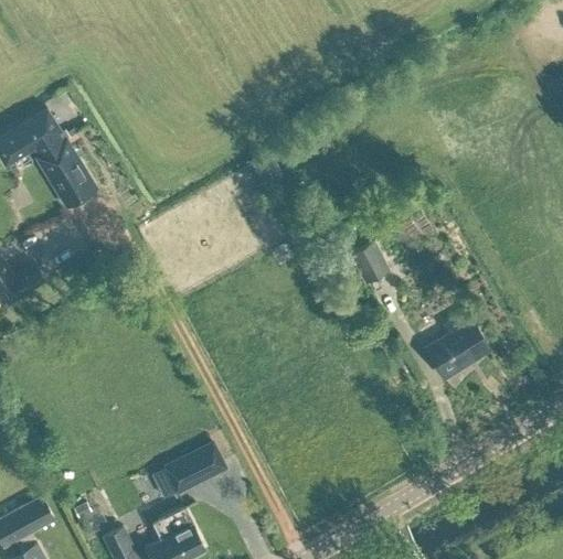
[(62,132),(49,109),(0,139),(0,157),(7,167),(36,148),(41,156),(38,158),(67,206),(97,187),(67,139),(63,141),(59,135),(62,132)]
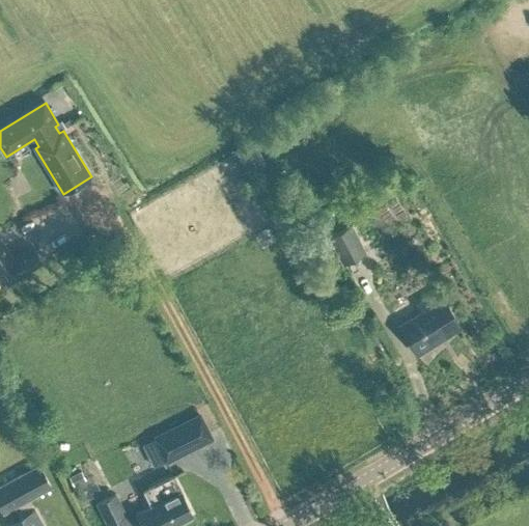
[(352,227),(327,241),(343,270),(368,256),(352,227)]
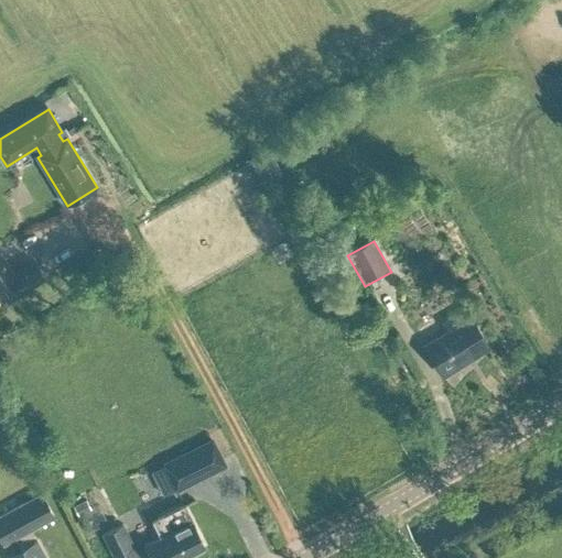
[(1,256),(0,256),(0,288),(10,305),(46,282),(36,265),(17,279),(1,256)]
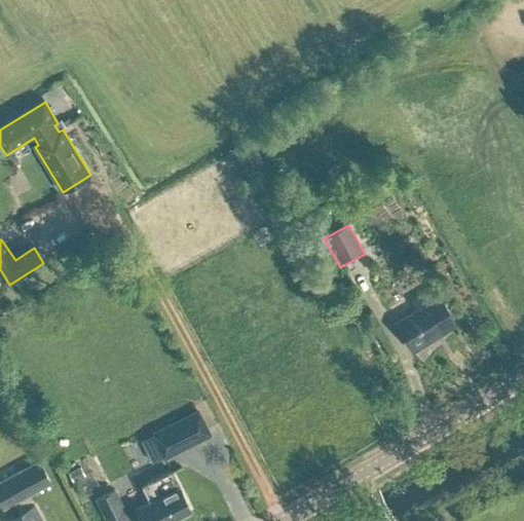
[(398,326),(414,352),(456,327),(436,293),(415,305),(419,312),(398,326)]
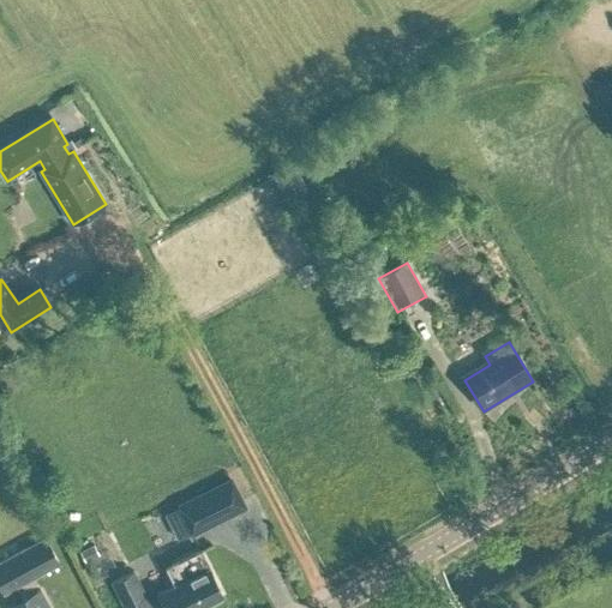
[(234,522),(249,515),(235,489),(221,497),(234,522)]
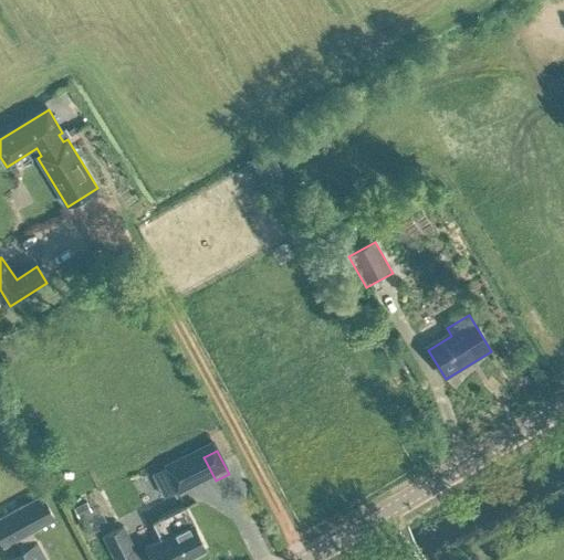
[(179,498),(189,494),(177,469),(168,475),(179,498)]
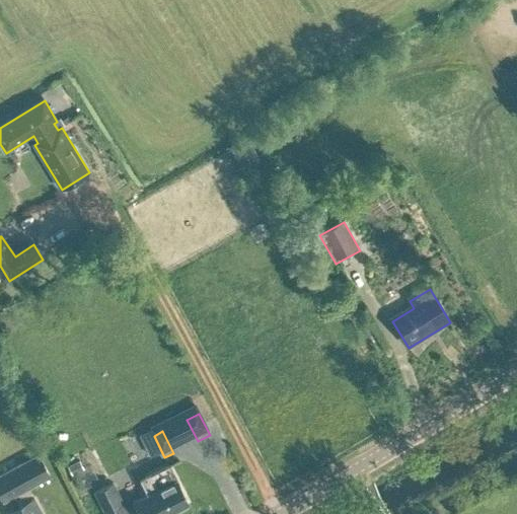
[(0,478),(0,498),(4,506),(52,479),(40,456),(0,478)]
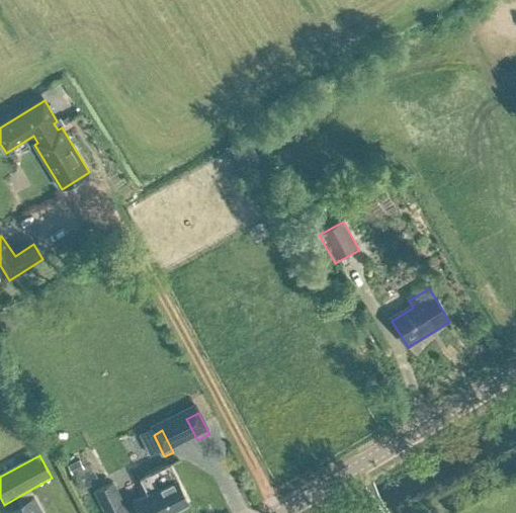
[(170,467),(142,481),(149,496),(134,504),(138,512),(179,512),(186,508),(185,507),(188,505),(170,467)]
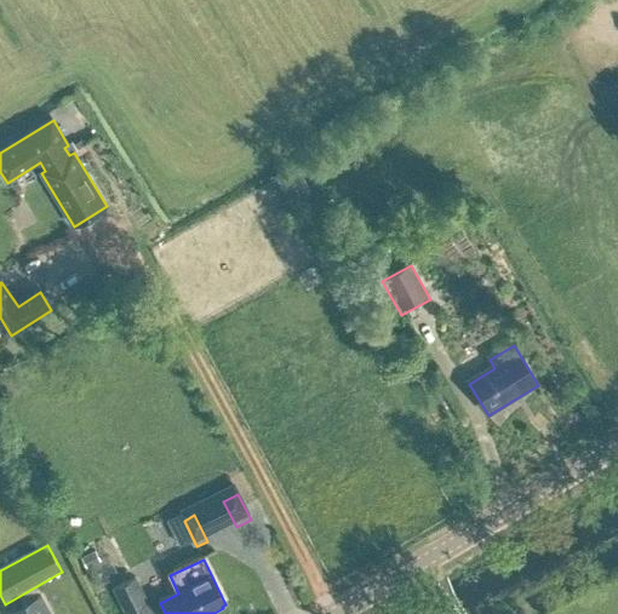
[(153,613),(141,590),(119,601),(125,613),(153,613)]
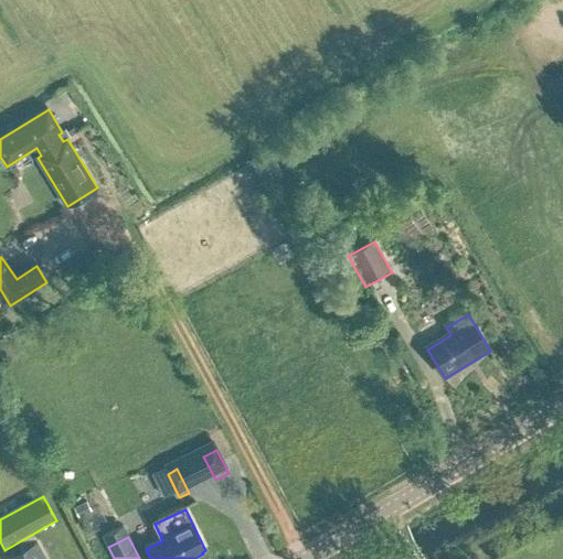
[(45,558),(38,543),(8,558),(45,558)]
